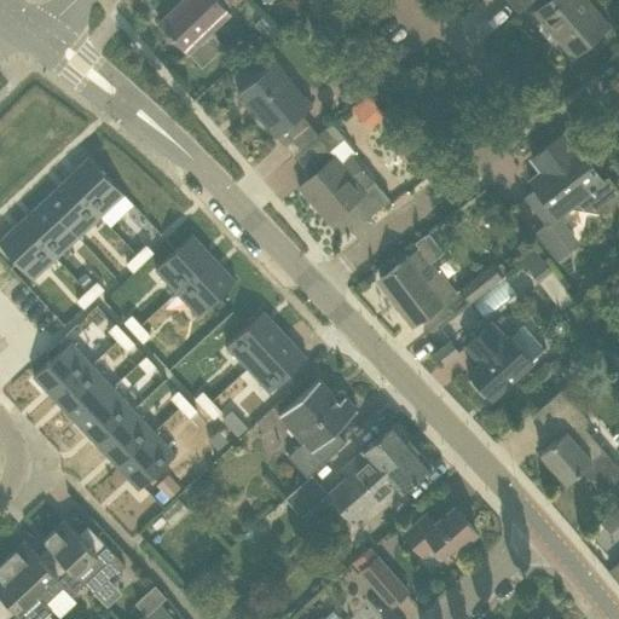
[(230,12),(225,6),(230,0),(181,0),(178,4),(160,21),(189,51),(230,12)]
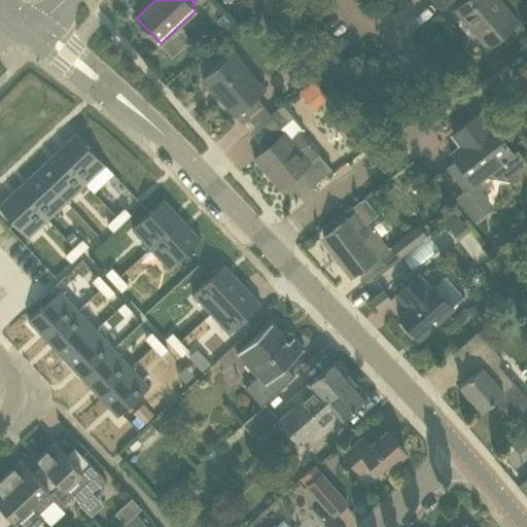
[(464,0),(465,0),(456,9),(488,46),(518,23),(499,0),(464,0)]
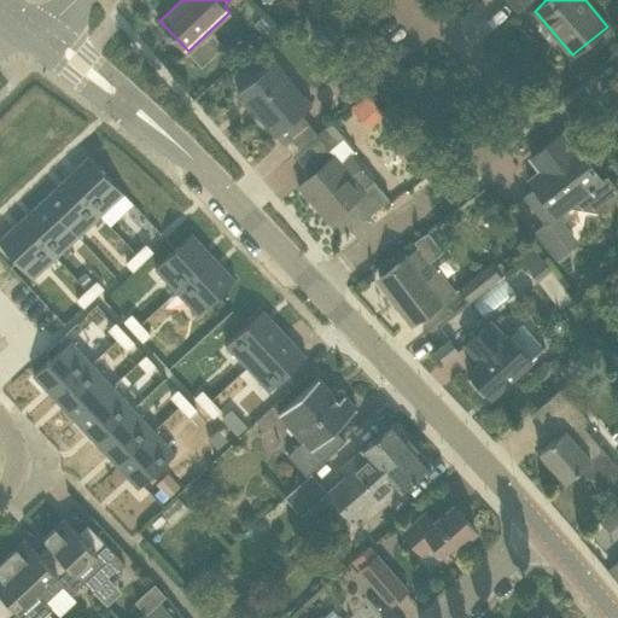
[(274,60),(238,92),(275,135),(277,134),(295,155),(316,134),(307,121),(301,114),(312,104),(274,60)]
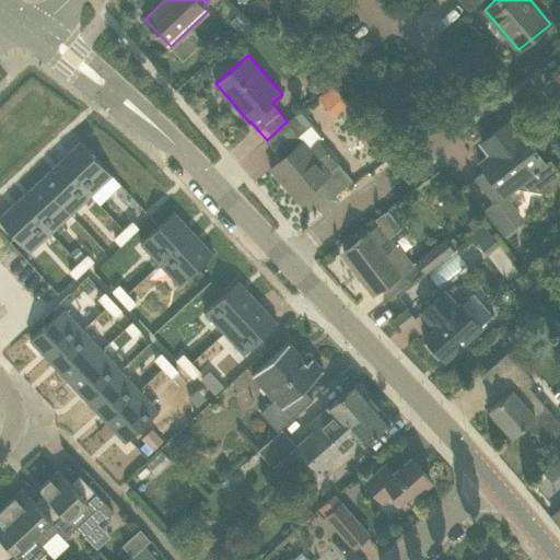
[(559,71),(547,82),(558,95),(559,92),(559,71)]
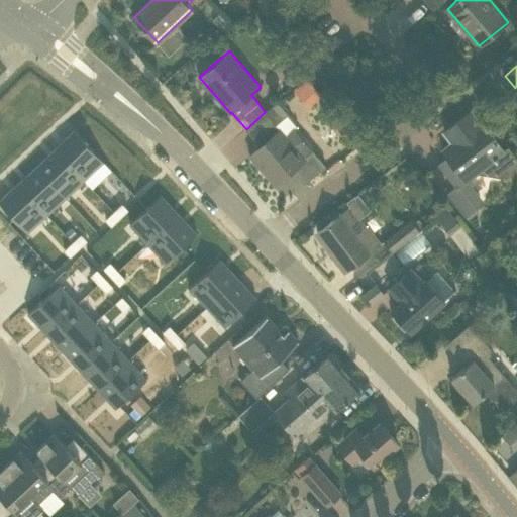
[(307,79),(294,90),(309,106),(321,95),(307,79)]
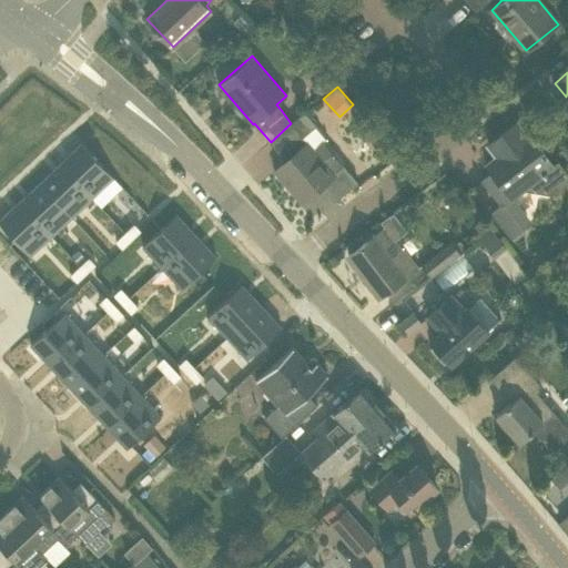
[(334,202),(357,182),(344,165),(324,142),(328,139),(305,112),(291,123),(271,142),(286,161),(274,171),(302,203),(321,186),(334,202)]
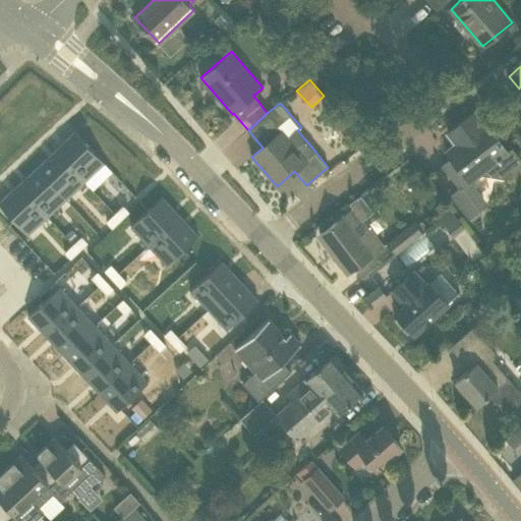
[(495,107),(493,120),(507,122),(508,109),(495,107)]
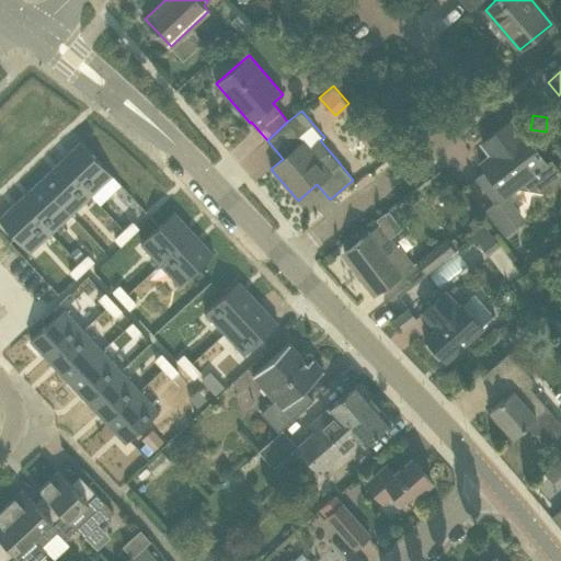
[(487,171),(478,178),(496,202),(485,210),(504,233),(517,225),(512,217),(519,212),(506,195),(516,187),(545,192),(560,178),(560,172),(551,159),(546,162),(522,130),(519,133),(510,122),(493,134),(497,139),(487,148),(491,155),(480,163),(487,171)]
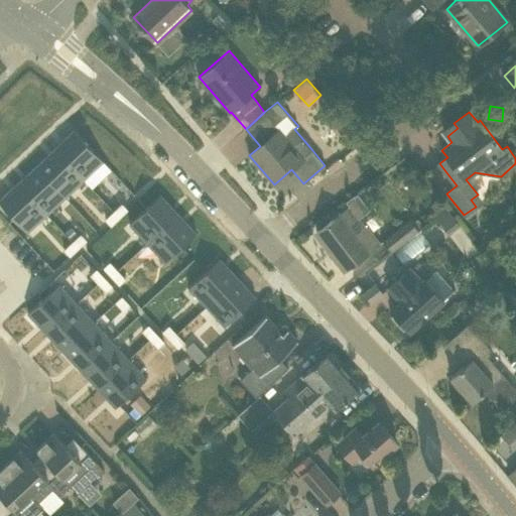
[(75,130),(55,147),(84,178),(103,160),(75,130)]
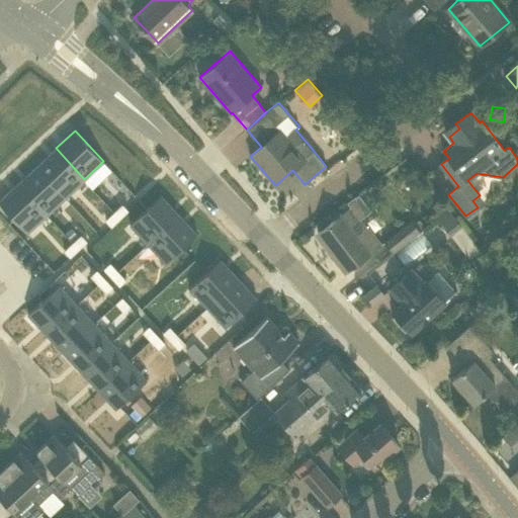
[(66,196),(84,179),(56,148),(36,166),(66,196)]
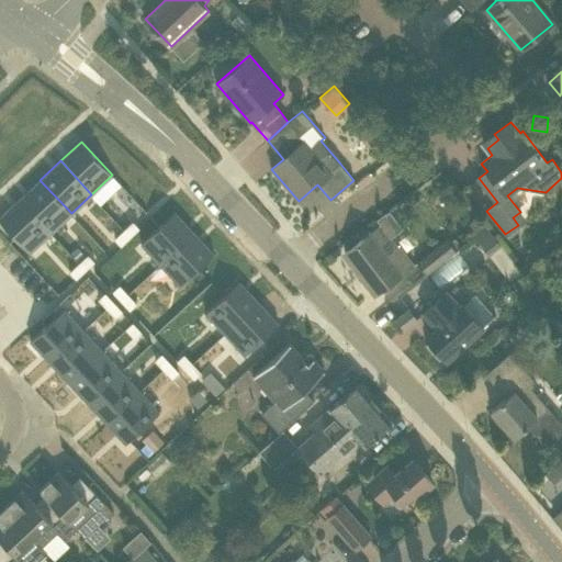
[(71,213),(40,180),(19,199),(51,233),(71,213)]
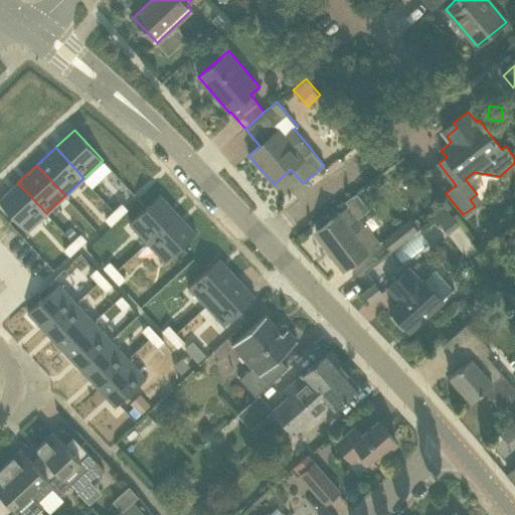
[(17,182),(0,198),(0,201),(27,230),(46,213),(17,182)]
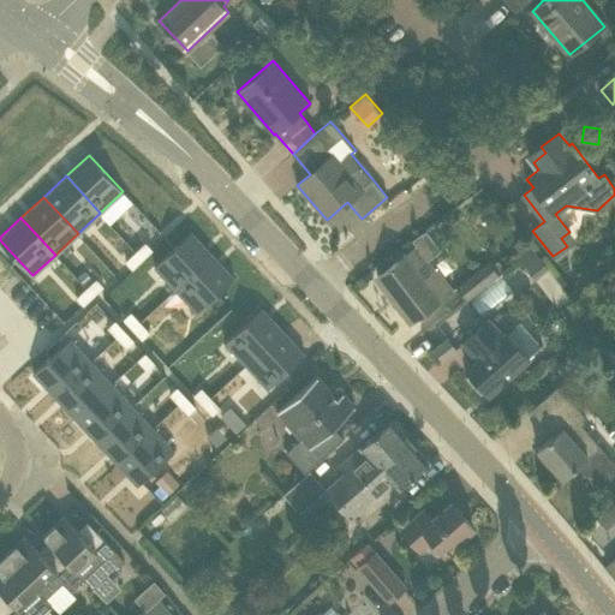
[(377,276),(412,321),(452,290),(429,260),(443,249),(427,228),(412,239),(417,246),(407,255),(406,254),(377,276)]
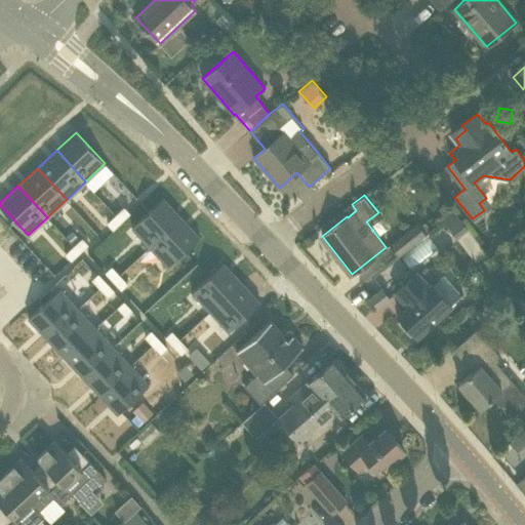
[(182,217),(163,198),(131,227),(150,247),(182,217)]
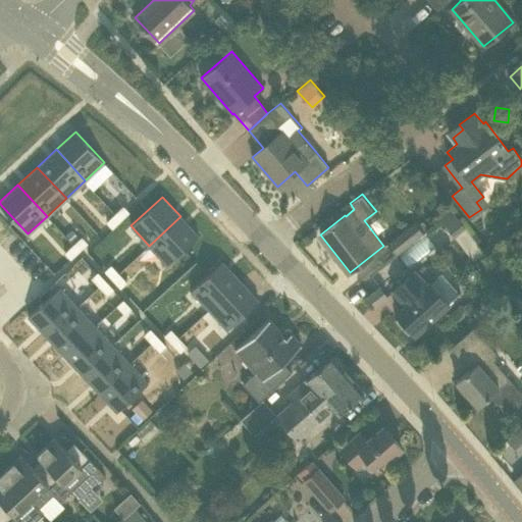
[(452,210),(445,201),(435,207),(442,217),(452,210)]
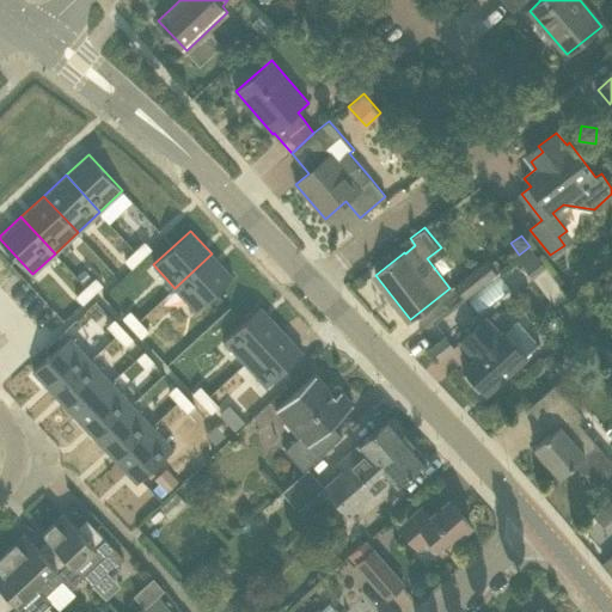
[(152,249),(145,242),(135,250),(141,257),(152,249)]
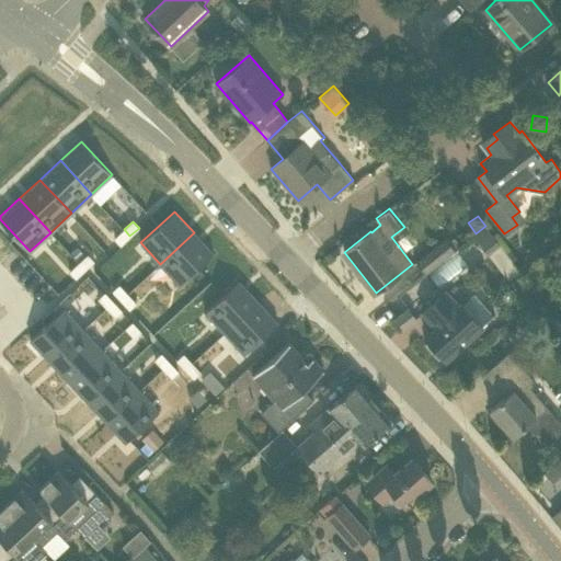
[(473,236),(489,254),(500,245),(485,226),(476,233),(473,236)]
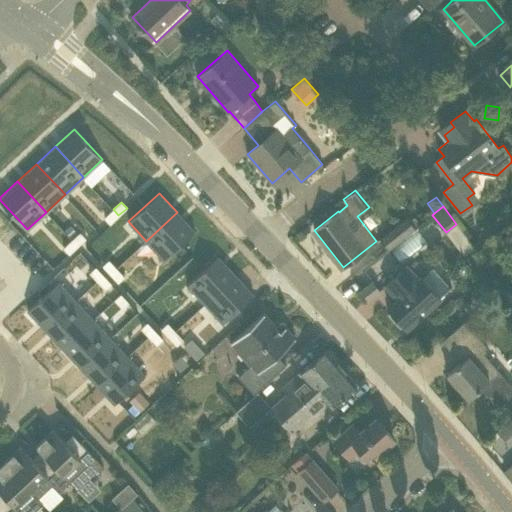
[(118,215),(113,209),(104,217),(110,223),(118,215)]
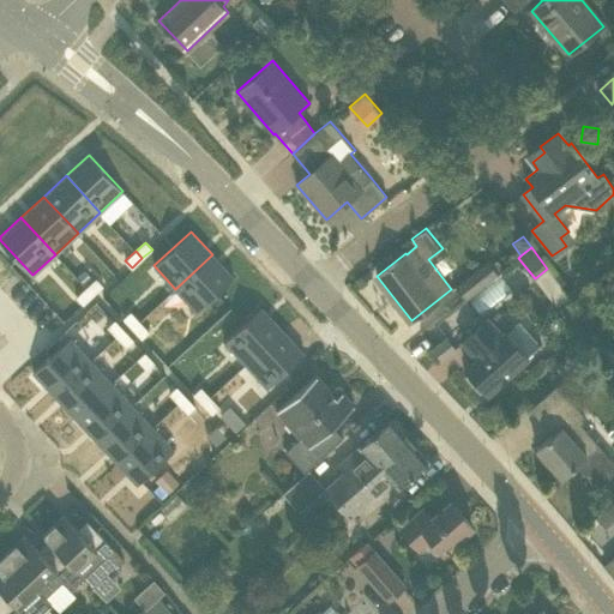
[(212,254),(175,289),(197,312),(234,277),(212,254)]
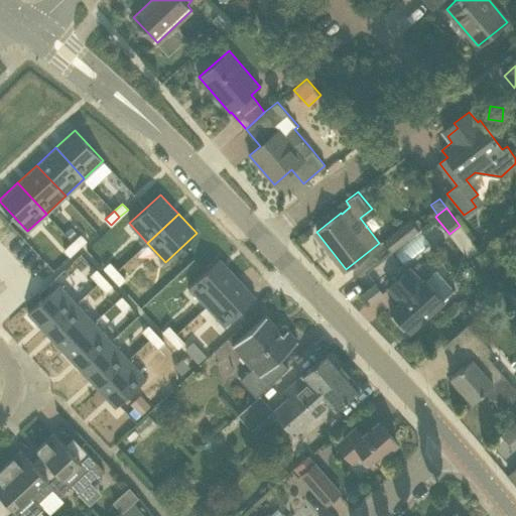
[(382,240),(384,242),(392,251),(418,231),(418,229),(412,222),(410,218),(382,240)]
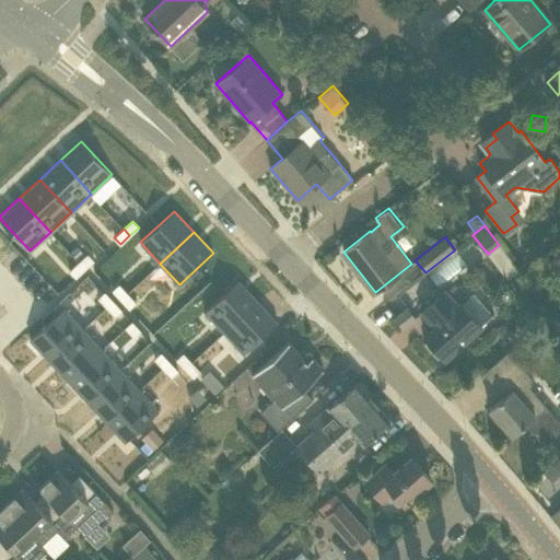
[(447,241),(454,248),(459,245),(453,236),(447,241)]
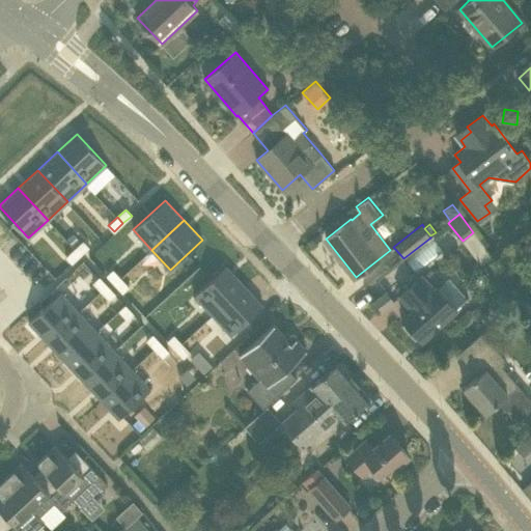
[(66,239),(74,246),(80,241),(73,233),(66,239)]
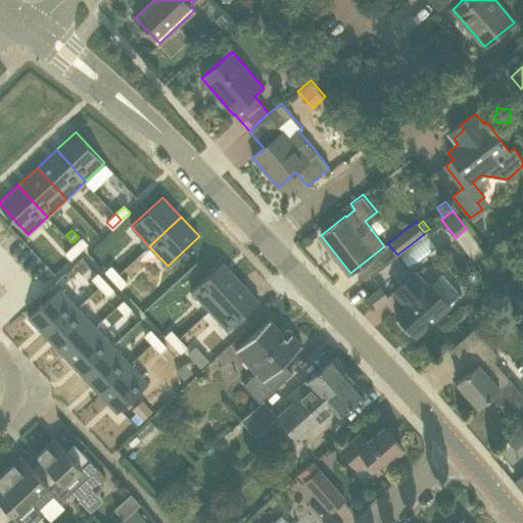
[(80,250),(88,242),(82,236),(74,244),(80,250)]
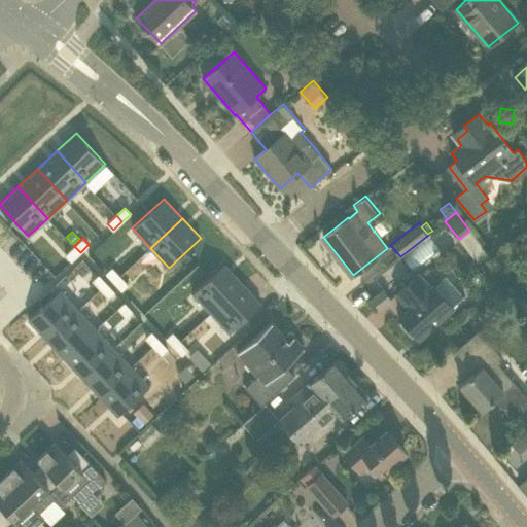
[(66,254),(71,260),(80,252),(74,246),(66,254)]
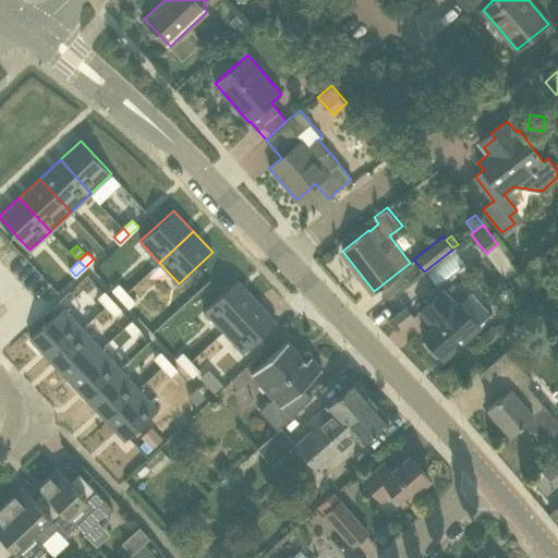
[(257,300),(238,279),(204,311),(223,331),(257,300)]
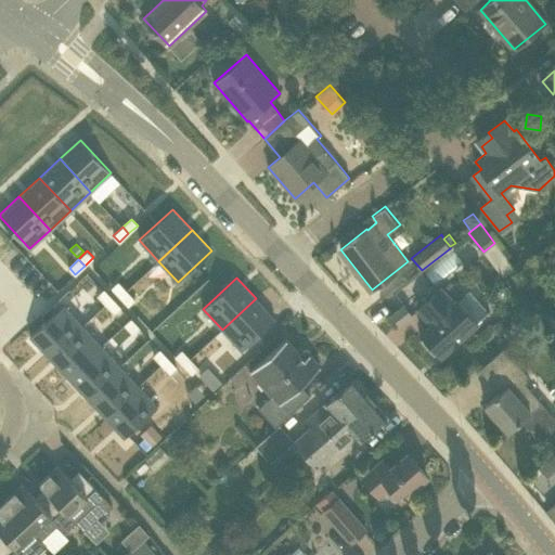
[(120,296),(127,291),(118,281),(112,287),(120,296)]
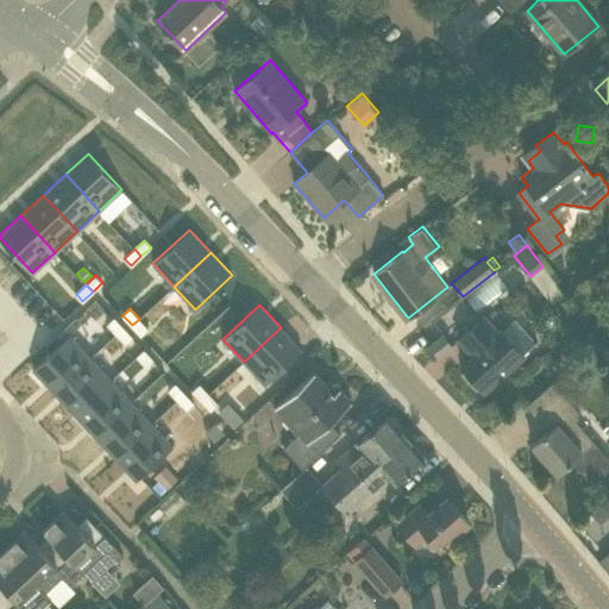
[(462,364),(465,369),(462,372),(477,389),(479,385),(484,389),(538,339),(515,315),(500,331),(485,315),(459,338),(473,355),(462,364)]
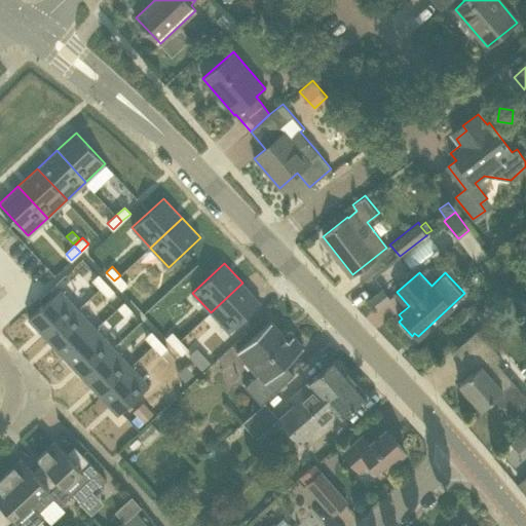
[(99,273),(92,279),(101,288),(107,283),(99,273)]
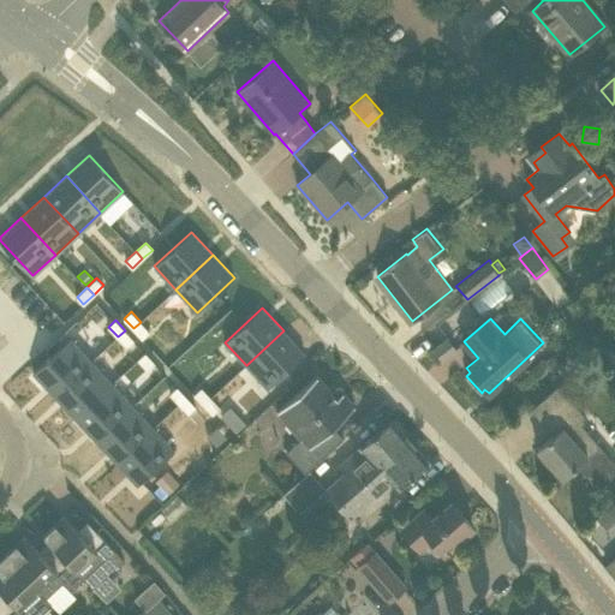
[(133,328),(142,338),(149,332),(141,322),(133,328)]
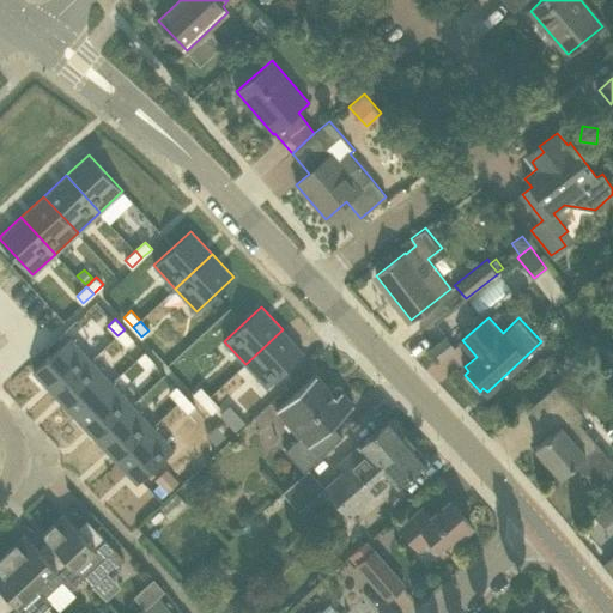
[(125,329),(117,335),(126,346),(133,339),(125,329)]
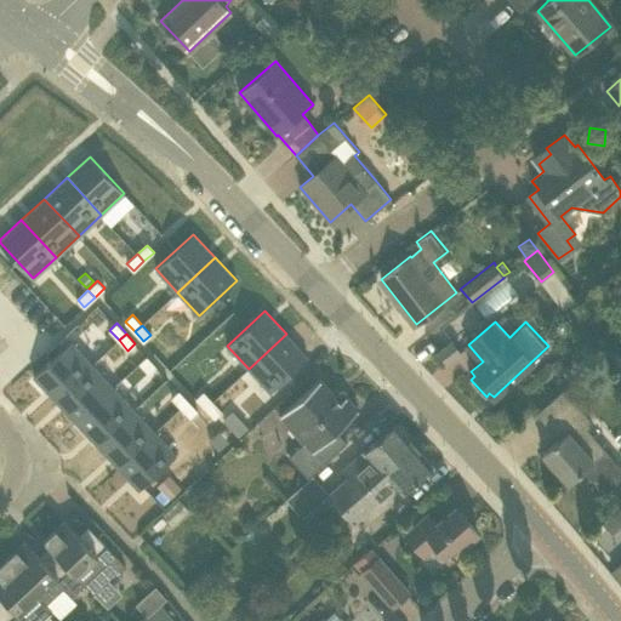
[(271,392),(308,358),(286,334),(249,369),(271,392)]
